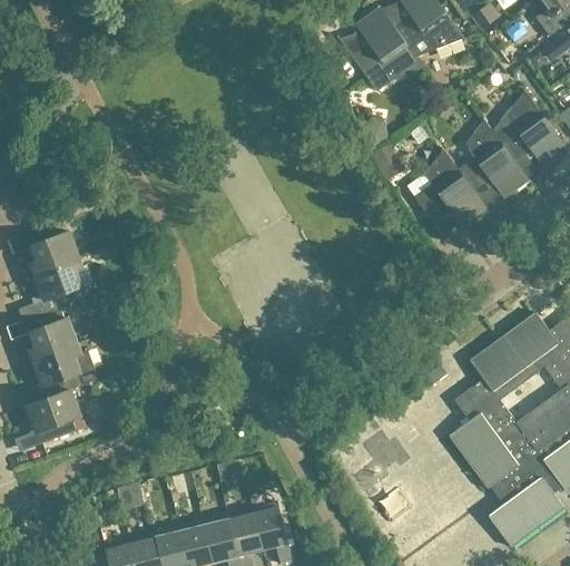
[(414,57),(415,56),(463,38),(464,40),(465,40),(436,0),(400,0),(411,15),(394,27),(393,27),(414,57)]
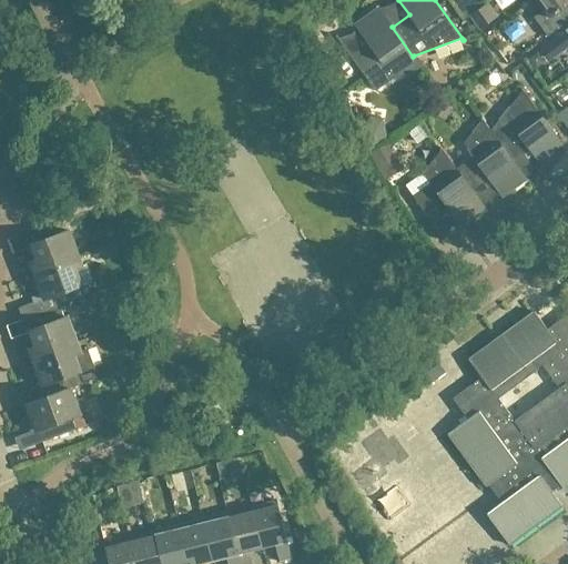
[(537,0),(544,9),(533,17),(546,36),(567,19),(567,9),(566,6),(567,3),(567,0),(537,0)]
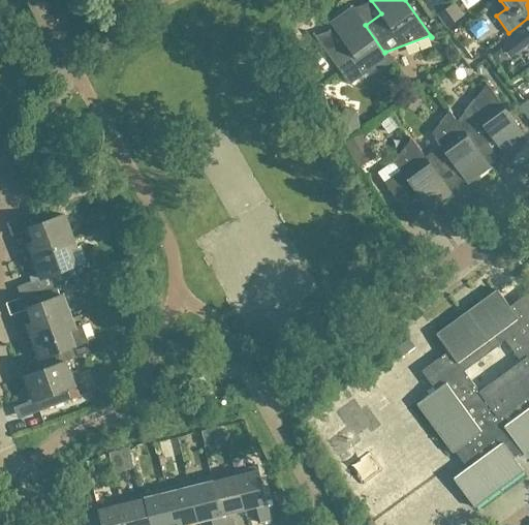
[(462,14),(454,2),(437,13),(445,26),(462,14)]
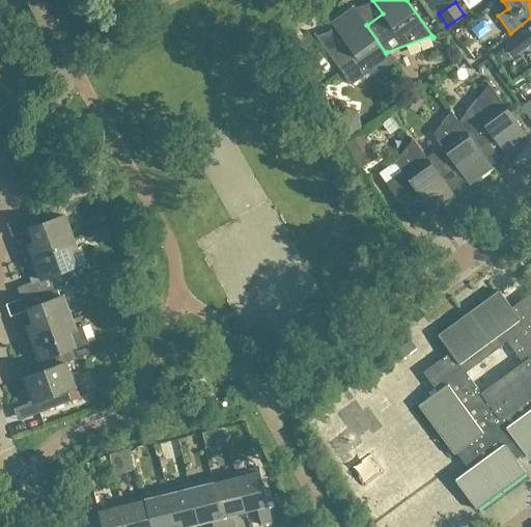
[(344,40),(329,52),(342,72),(352,84),(368,73),(393,63),(395,65),(396,64),(387,52),(386,53),(366,25),(367,25),(353,5),(352,6),(353,7),(332,23),(333,25),(344,40)]
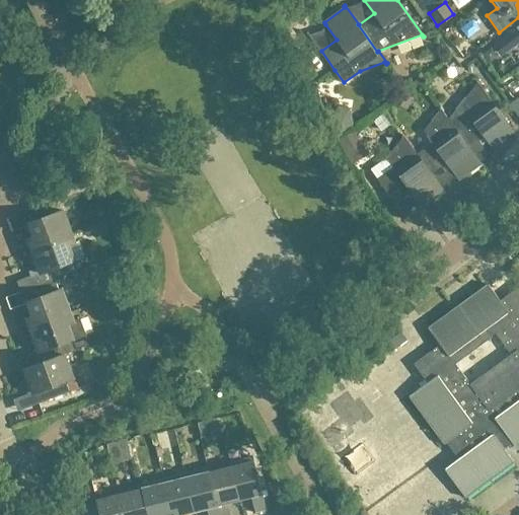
[(518,138),(477,80),(476,81),(477,83),(448,119),(468,146),(484,135),(496,152),(517,138),(518,139),(518,138)]
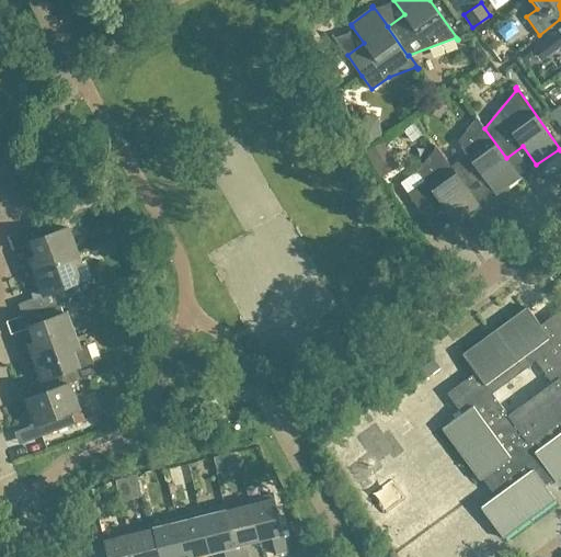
[(560,102),(550,111),(560,125),(560,102)]
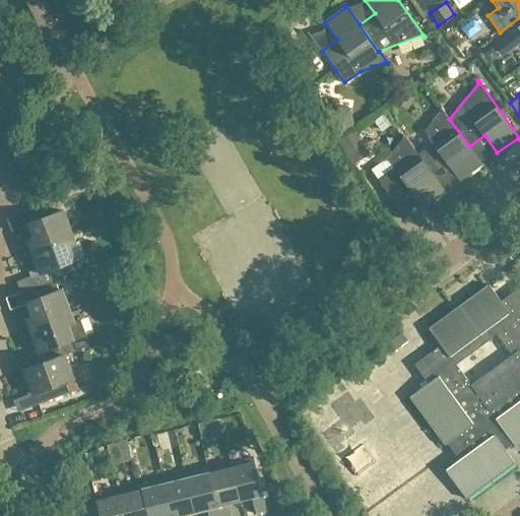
[(433,142),(417,153),(416,154),(431,174),(432,173),(447,162),(460,180),(480,165),(482,167),(483,166),(469,146),(449,119),(441,108),(440,108),(441,110),(425,130),(433,142)]
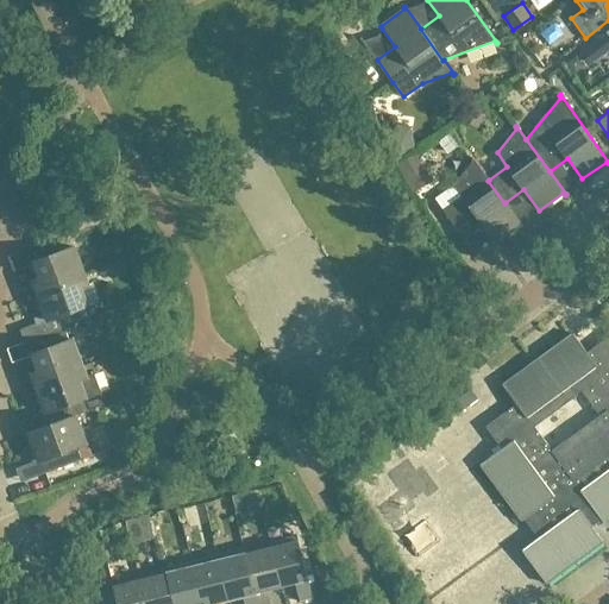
[(406,155),(422,192),(439,184),(422,148),(406,155)]
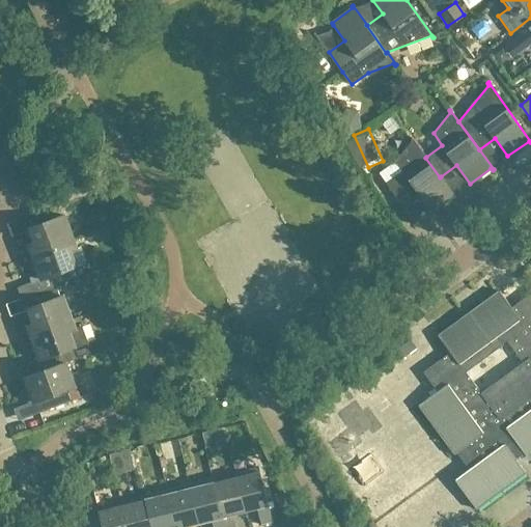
[(454,197),(455,197),(441,176),(440,177),(425,158),(426,157),(412,137),(411,138),(412,139),(395,160),(402,170),(386,183),(401,204),(419,193),(431,211),(453,196),(454,197)]
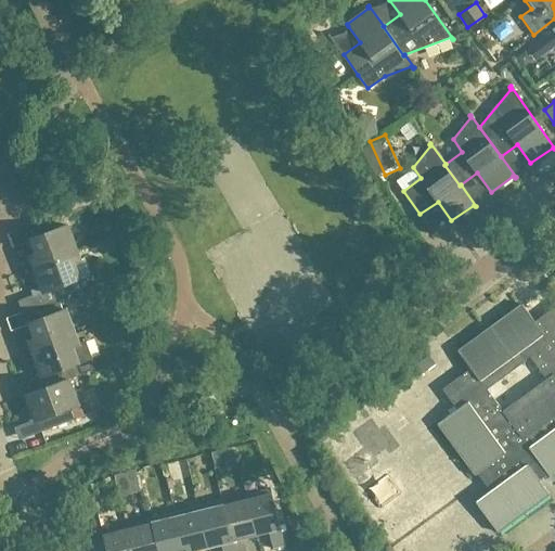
[(33,265),(76,248),(66,222),(48,230),(43,218),(28,225),(33,235),(29,236),(35,252),(28,254),(33,265)]
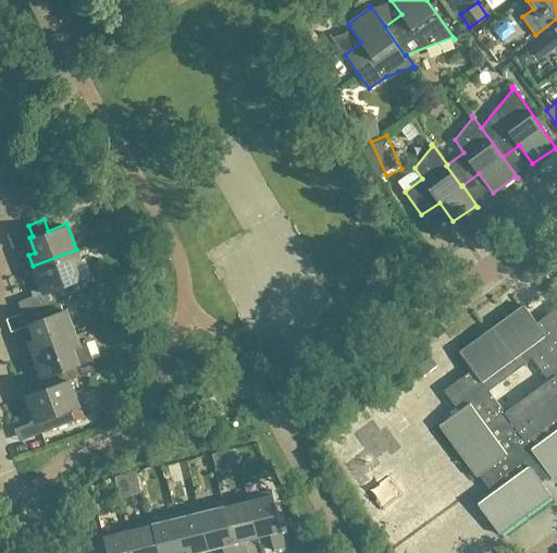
[(42,304),(59,298),(54,286),(78,277),(73,262),(79,260),(76,249),(33,266),(42,290),(37,291),(42,304)]
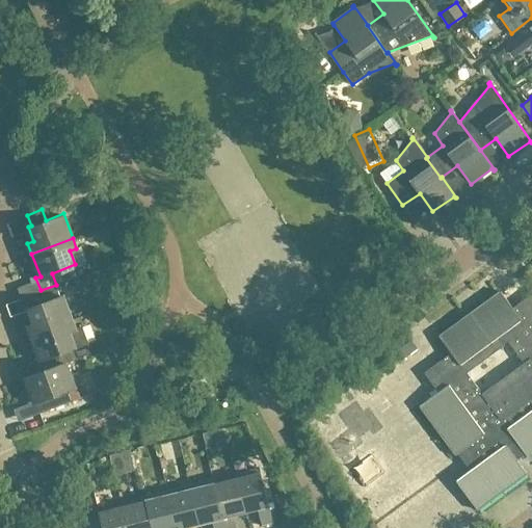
[(82,268),(64,272),(67,282),(84,278),(82,268)]
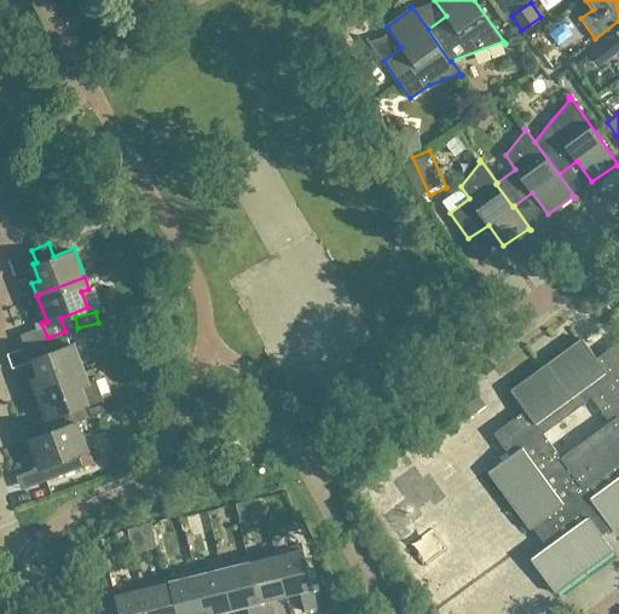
[(47,337),(30,343),(35,357),(32,358),(39,376),(32,378),(35,389),(82,371),(71,341),(69,342),(65,331),(47,337)]
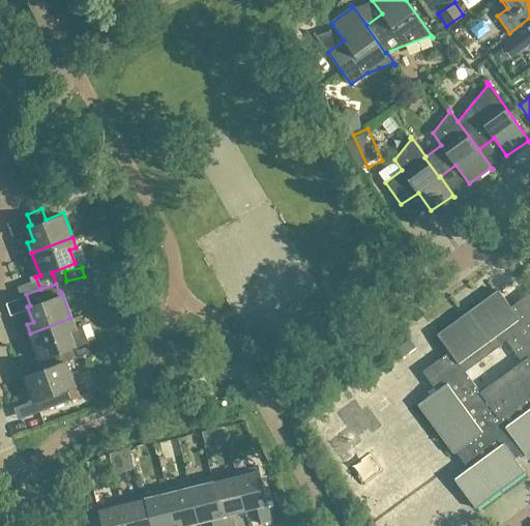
[(529,290),(519,299),(514,301),(516,302),(510,307),(499,290),(438,334),(449,351),(422,371),(436,390),(418,404),(454,453),(457,450),(463,459),(469,468),(453,478),(475,507),(525,471),(514,458),(519,455),(524,450),(527,456),(529,453),(529,290)]
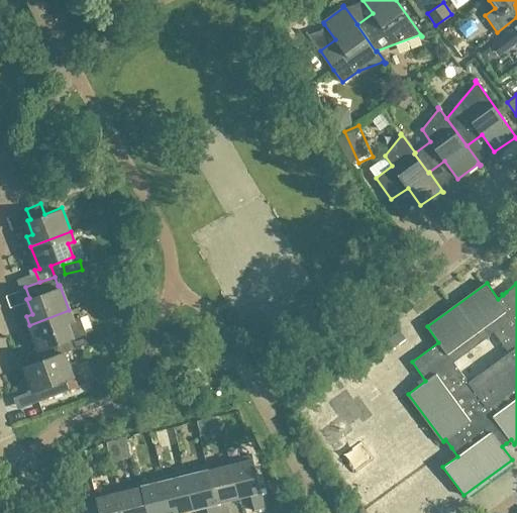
[(69,310),(29,325),(38,348),(33,350),(37,361),(53,355),(63,351),(73,347),(69,336),(83,331),(77,315),(72,317),(69,310)]
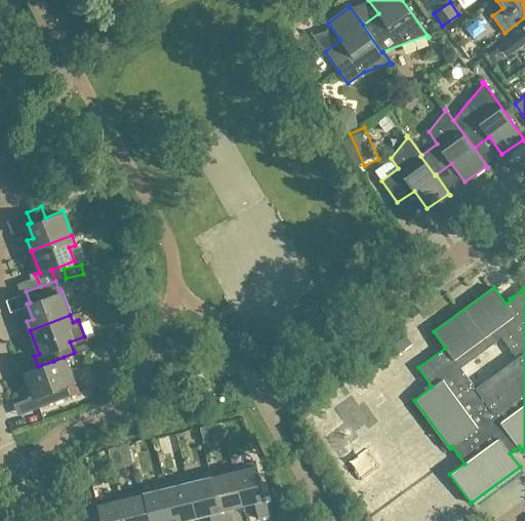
[(38,366),(24,371),(37,407),(71,395),(67,385),(73,382),(64,357),(53,361),(38,366)]
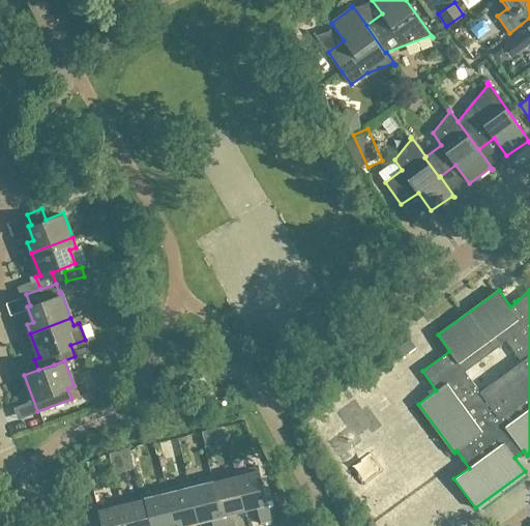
[(126,465),(139,459),(133,443),(120,448),(126,465)]
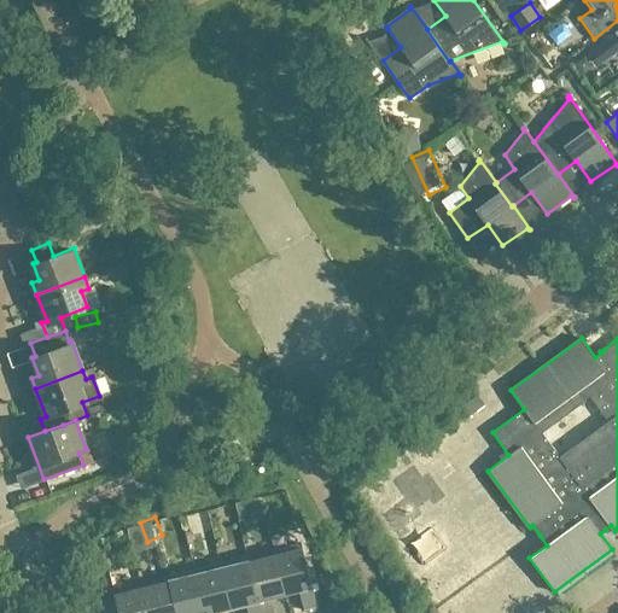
[(273,547),(284,593),(298,590),(302,607),(316,603),(301,541),(273,547)]
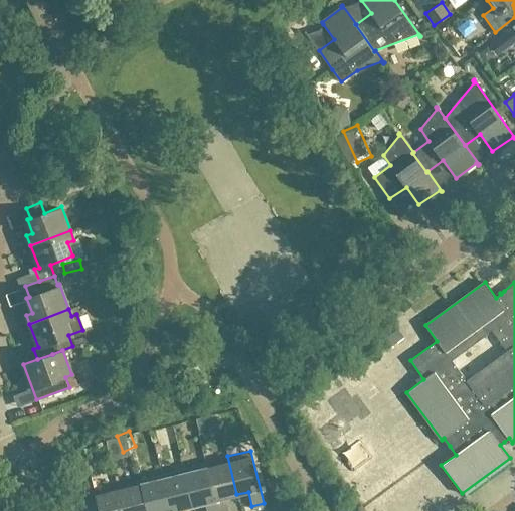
[(204,462),(216,510),(227,510),(224,497),(236,494),(227,456),(204,462)]
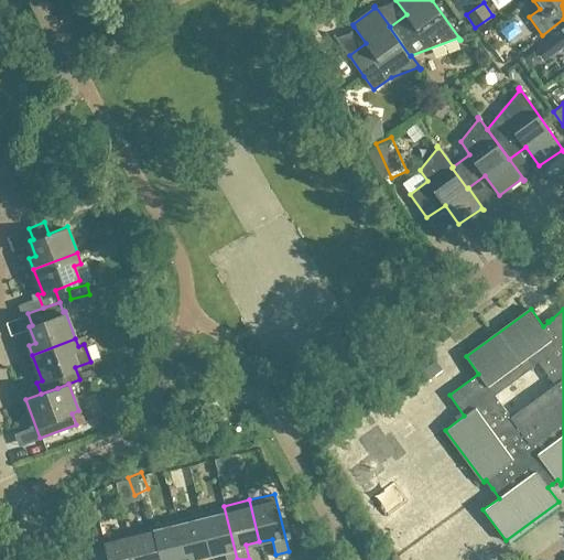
[(199,512),(210,555),(224,551),(225,559),(237,559),(224,506),(199,512)]
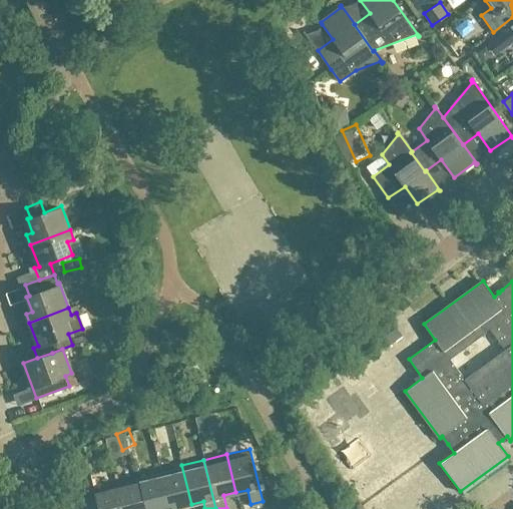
[(159,471),(168,508),(179,508),(179,506),(191,504),(181,465),(159,471)]
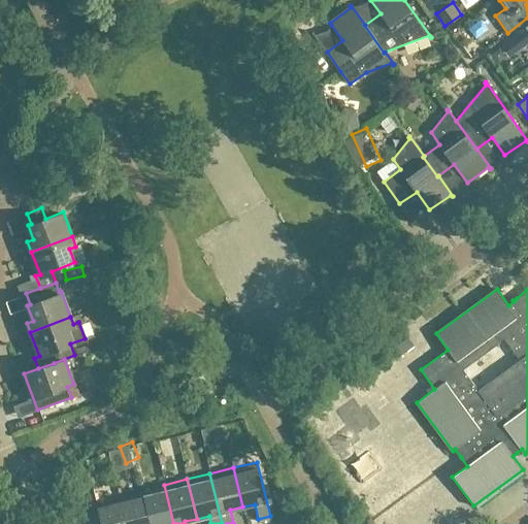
[(142,490),(150,523),(173,523),(164,485),(142,490)]
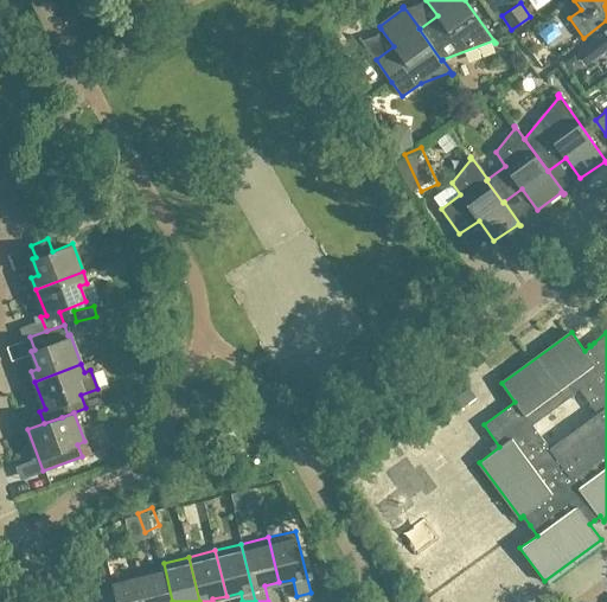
[(172,601),(164,563),(136,570),(144,601),(172,601)]
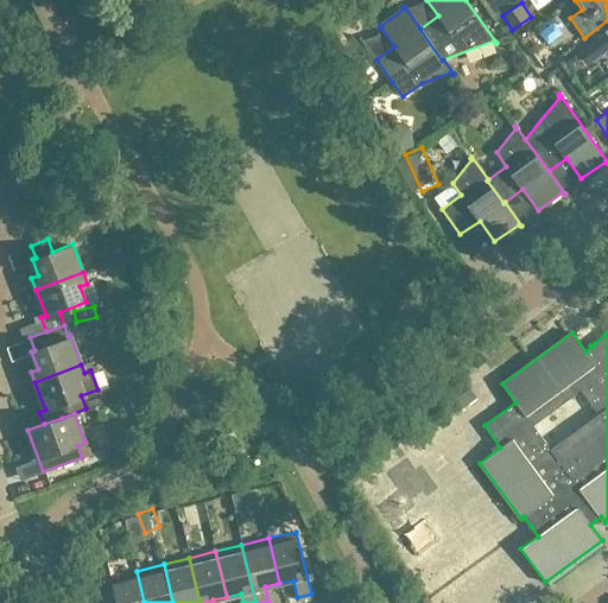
[(144,602),(137,571),(111,577),(115,602),(144,602)]
